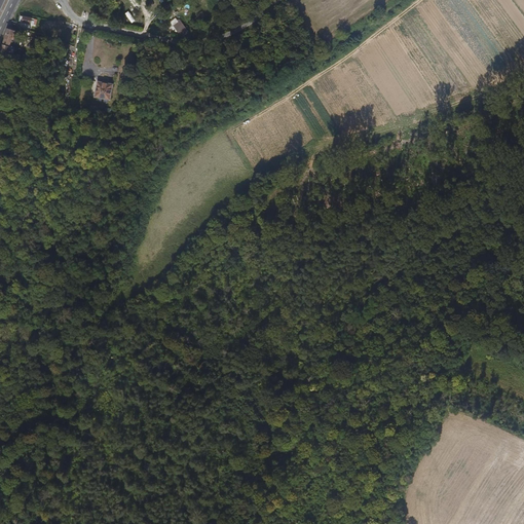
[(22,16),(21,24),(28,26),(29,19),(22,16)]
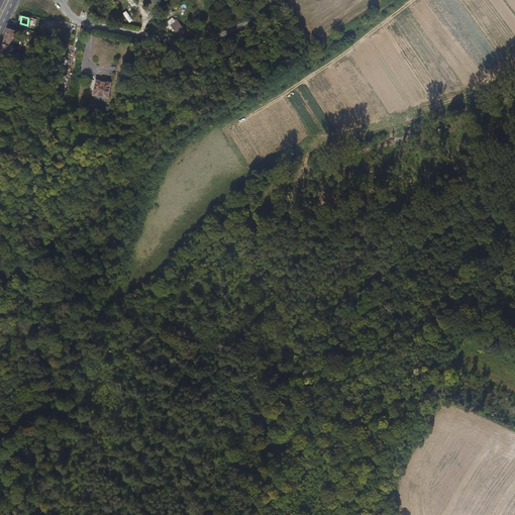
[(183,27),(174,16),(167,21),(176,32),(183,27)]
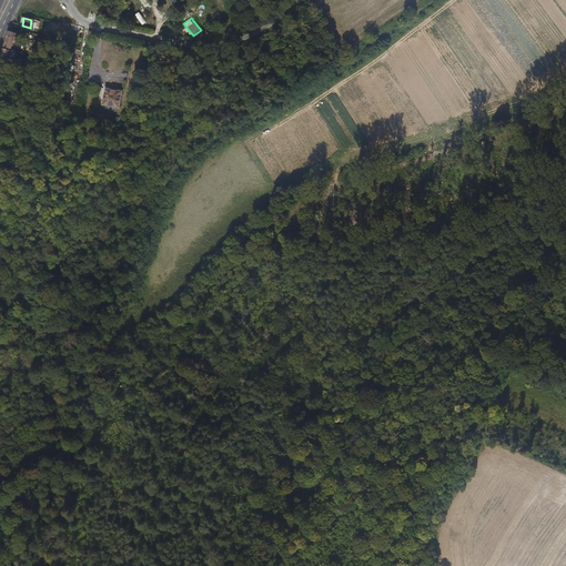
[(0,62),(2,63),(6,53),(11,54),(12,52),(16,53),(18,48),(14,47),(14,43),(10,42),(12,34),(6,32),(0,48),(0,62)]
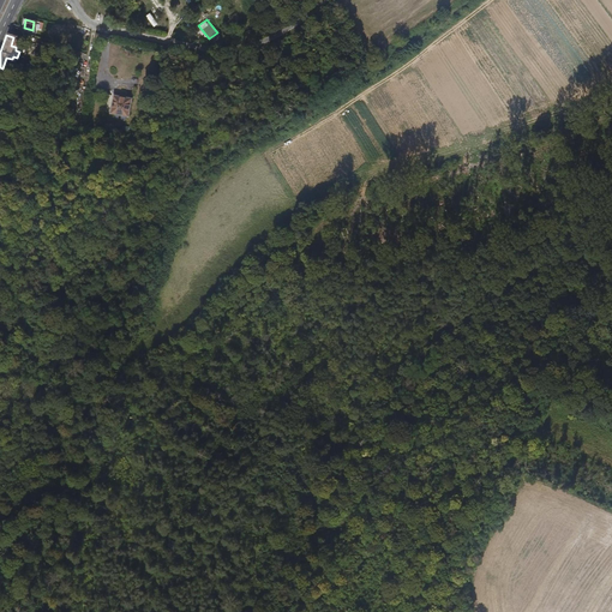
[(81,46),(79,49),(71,48),(70,54),(84,57),(85,47),(81,46)]
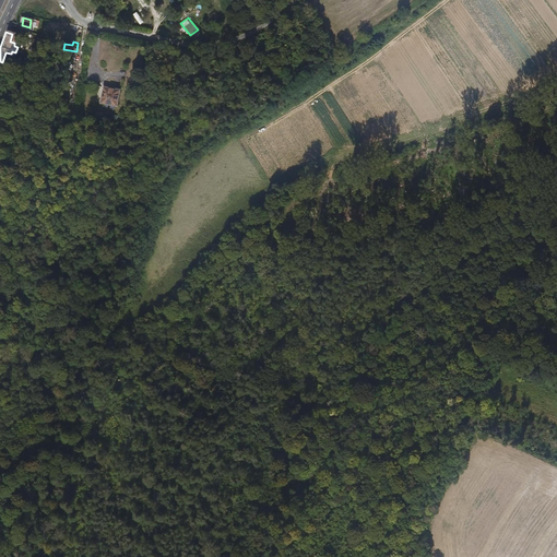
[(19,63),(12,69),(18,74),(23,69),(19,63)]
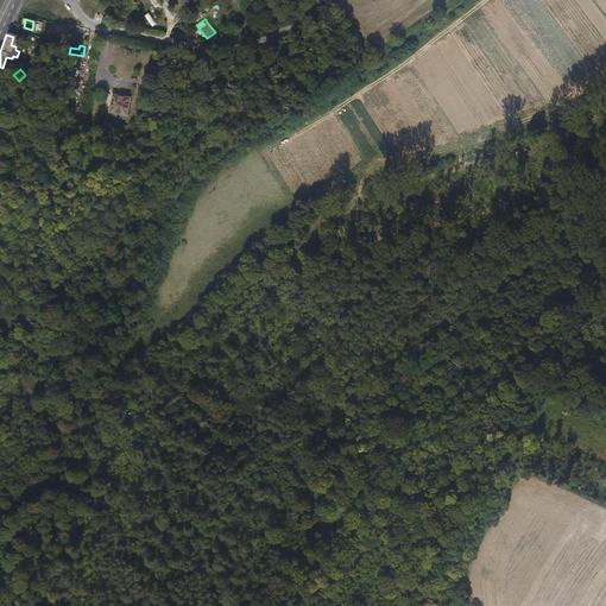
[(13,75),(10,70),(7,74),(16,83),(19,81),(13,75)]
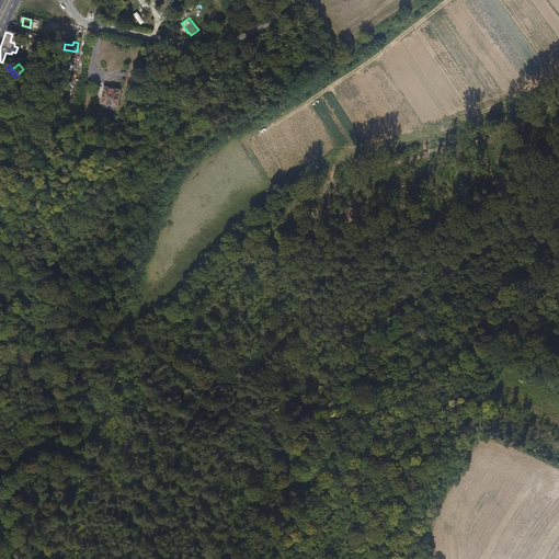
[(118,88),(103,86),(100,102),(116,104),(118,88)]
